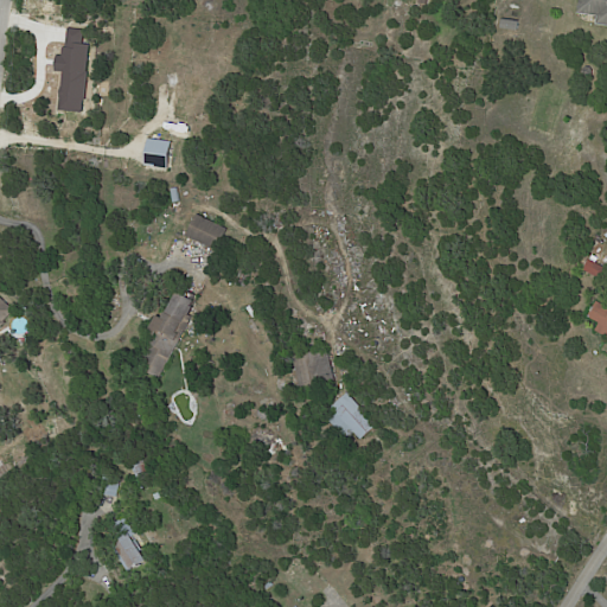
[(606,0),(606,26),(596,25),(598,17),(577,14),(579,0),(606,0)]
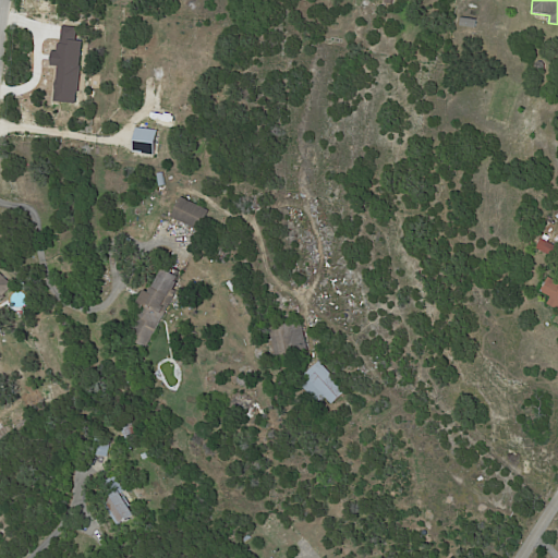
[(462,19),(477,21),(476,28),(461,26),(462,19)]
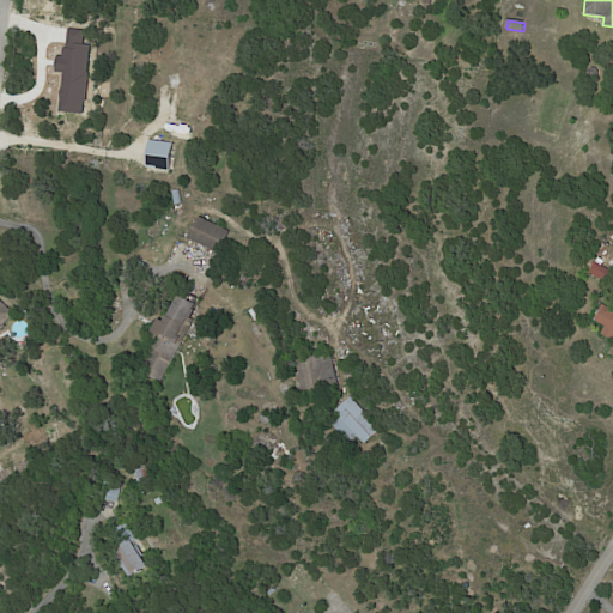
[(223,178),(229,164),(235,167),(230,178),(223,178)]
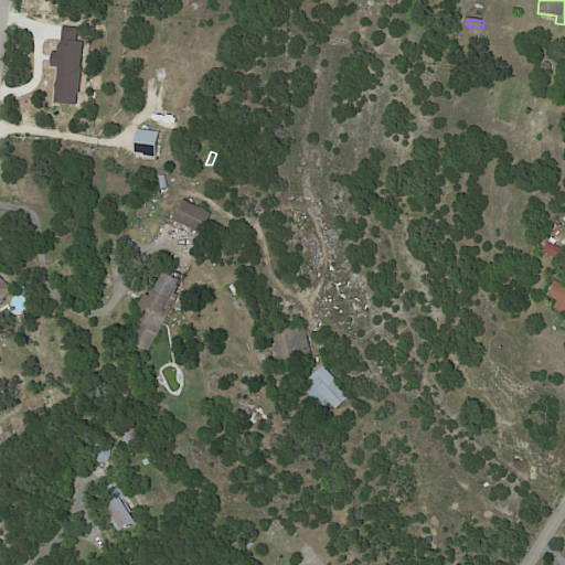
[(202,235),(174,221),(184,201),(212,215),(202,235)]
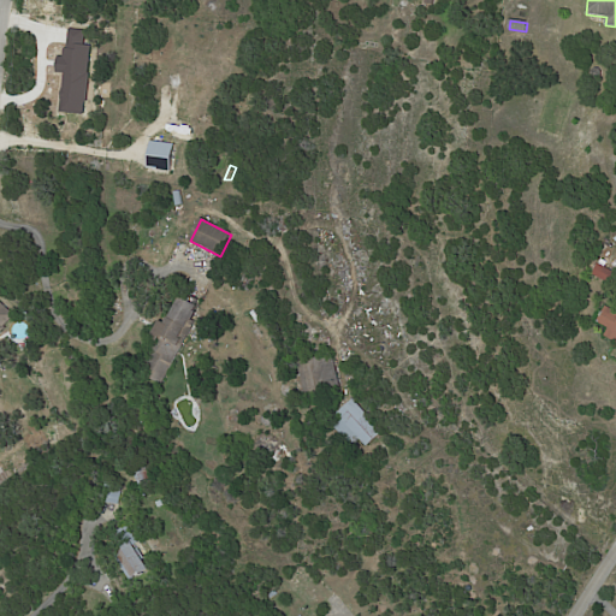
[(615,272),(615,273),(611,283),(592,273),(598,262),(615,272)]
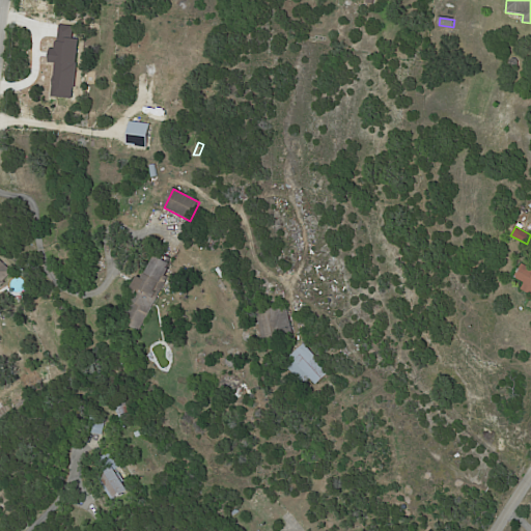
[(204,246),(211,234),(216,238),(210,249),(204,246)]
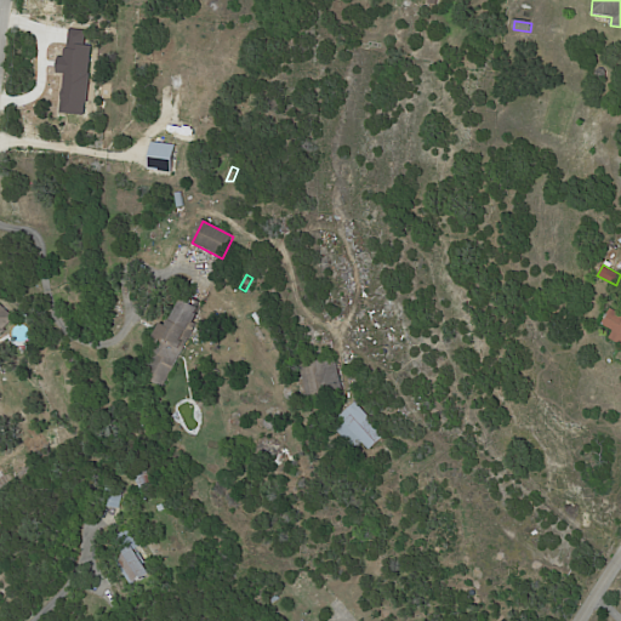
[(184,301),(198,307),(194,313),(197,313),(192,322),(195,324),(164,387),(143,376),(155,353),(152,351),(155,342),(149,339),(159,323),(164,325),(167,318),(169,319),(180,298),(184,301)]
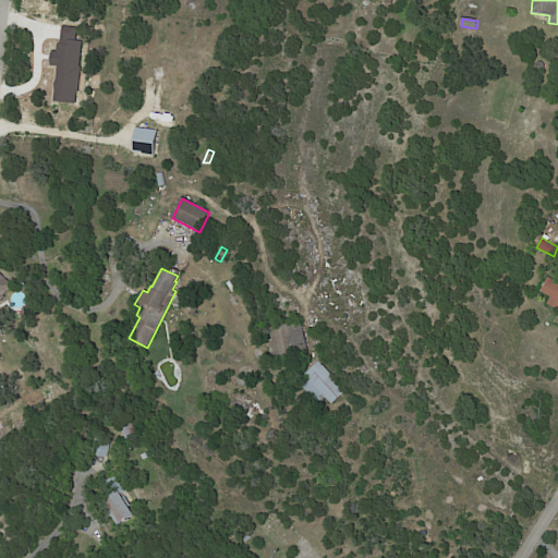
[(0,274),(12,286),(0,298),(0,300),(1,301),(0,302),(0,274)]
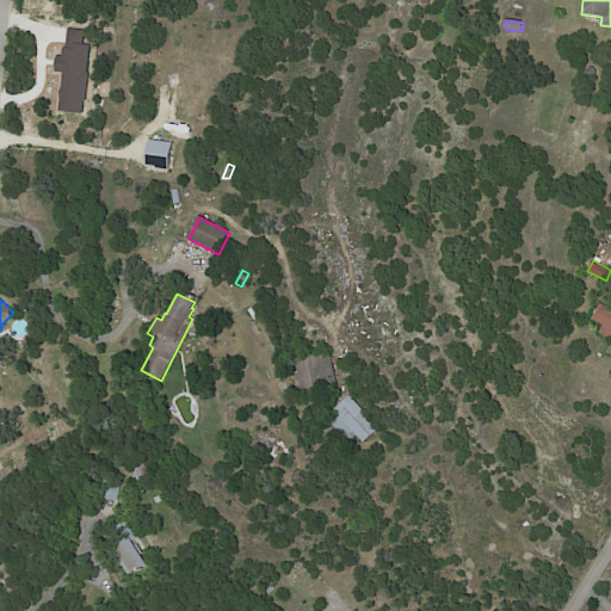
[(610,338),(599,332),(604,325),(592,318),(596,313),(594,312),(597,308),(598,309),(602,302),(610,307),(610,338)]
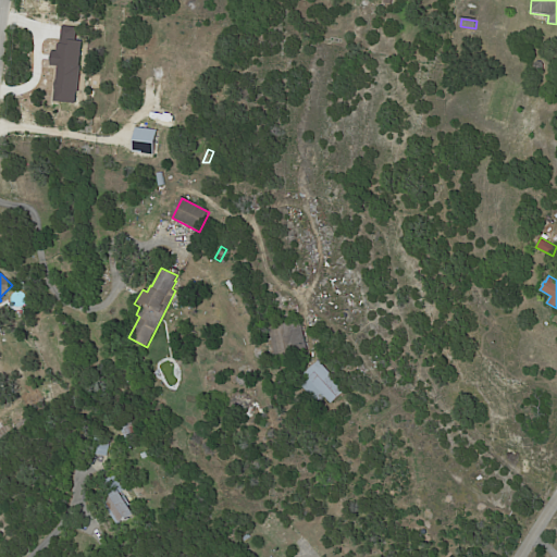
[(304,329),(308,349),(275,356),(270,326),(301,320),(304,329)]
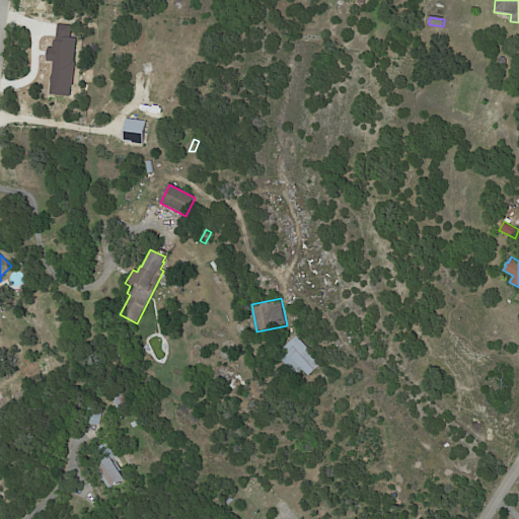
[(280,357),(287,351),(284,348),(297,336),(322,363),(308,376),(301,368),(295,374),(280,357)]
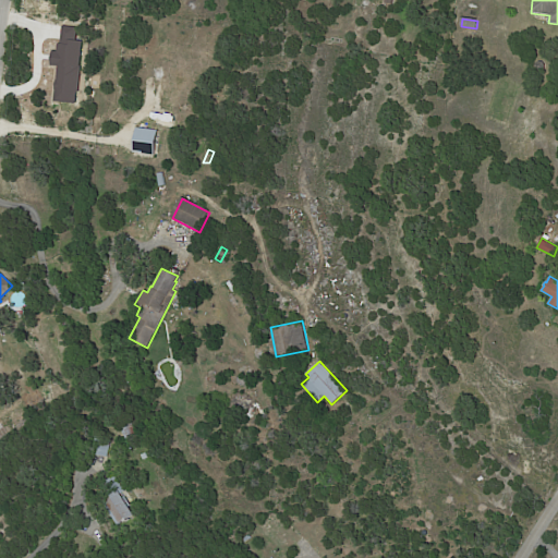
[(128,440),(122,429),(133,425),(137,435),(128,440)]
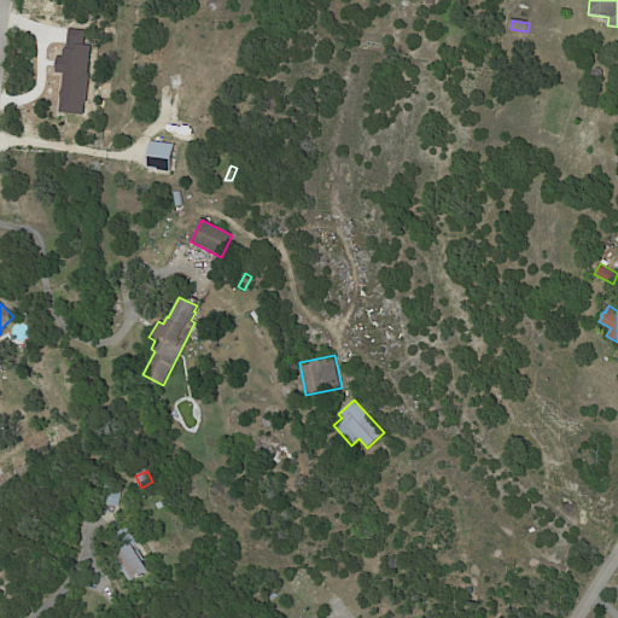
[(120,506),(101,501),(106,484),(124,489),(120,506)]
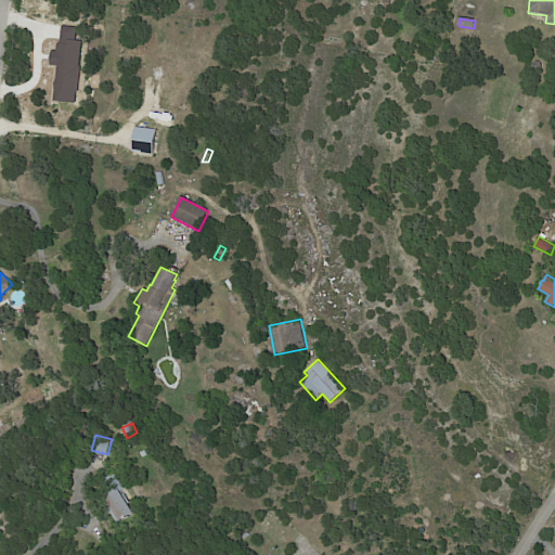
[(134,513),(119,521),(104,498),(112,493),(105,483),(118,475),(126,488),(121,491),(125,495),(127,494),(132,503),(130,505),(134,513)]
